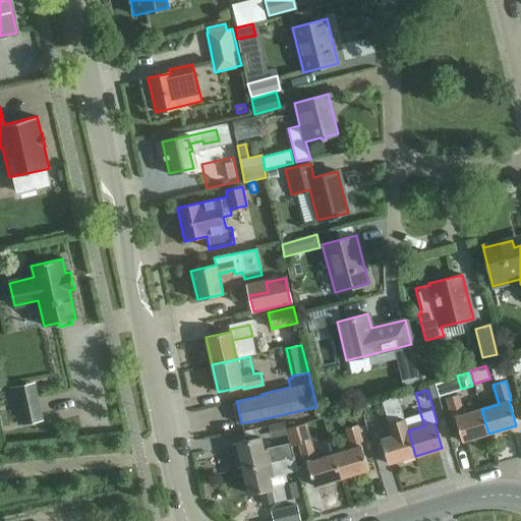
[(454,417),(461,442),(488,433),(481,409),(463,414),(457,395),(446,399),(452,418),(454,417)]
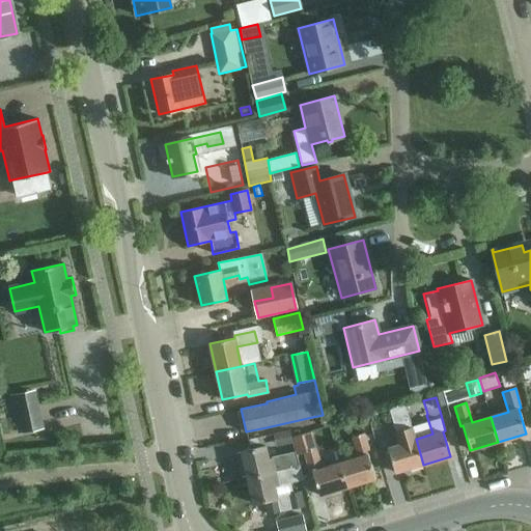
[(387,448),(395,473),(423,465),(416,439),(417,439),(404,404),(389,409),(400,444),(387,448)]
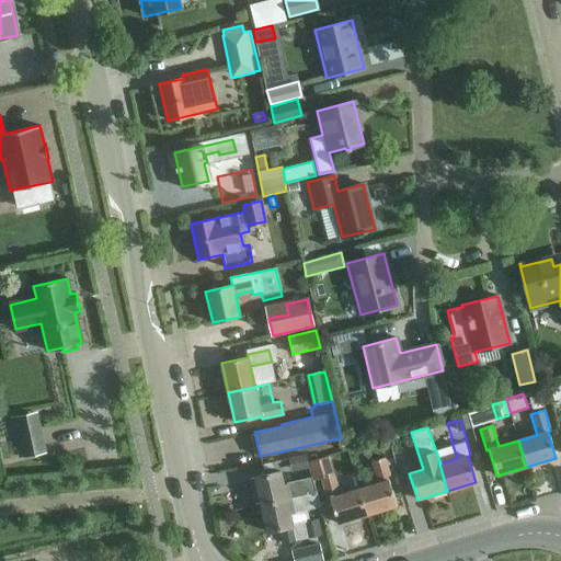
[(39,428),(14,434),(20,457),(45,451),(39,428)]
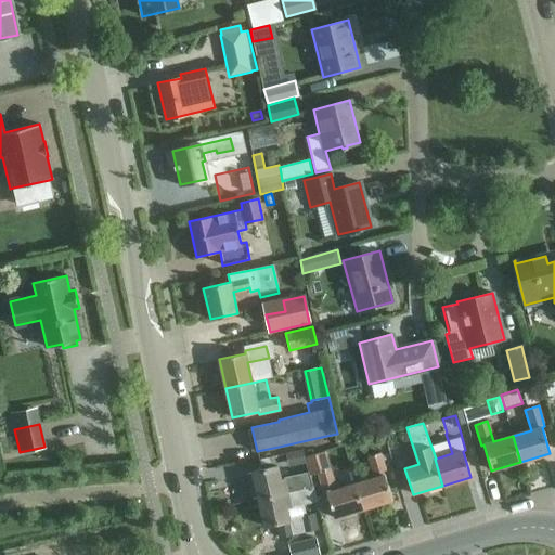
[(302,450),(289,452),(292,462),(294,462),(295,466),(306,464),(305,456),(302,450)]
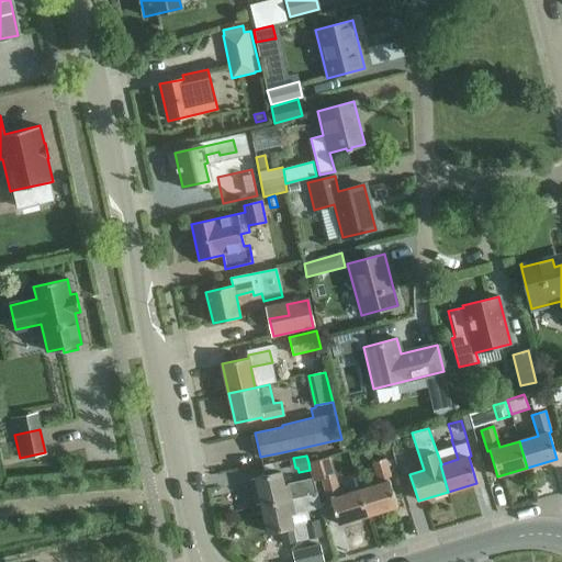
[(338,525),(368,516),(359,489),(340,495),(329,458),(308,464),(312,478),(315,481),(322,479),(328,499),(330,498),(338,525)]
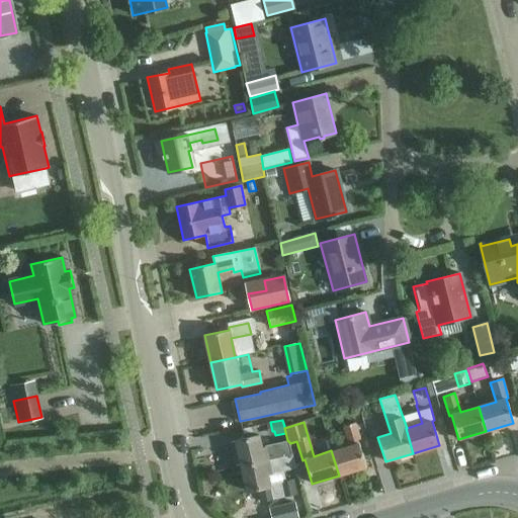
[(331,450),(339,476),(365,467),(358,443),(361,442),(355,423),(343,427),(348,445),(331,450)]
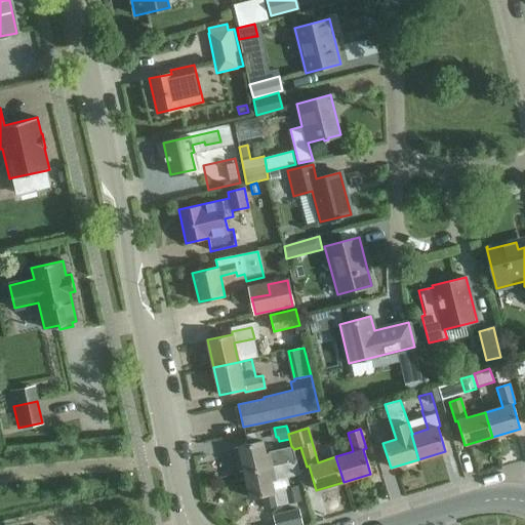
[(244,471),(296,458),(294,449),(291,446),(265,452),(263,441),(238,446),(244,471)]
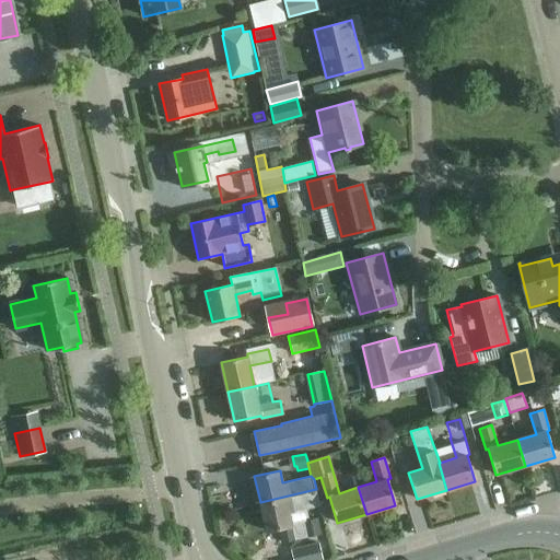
[(282,543),(321,534),(317,518),(291,524),(288,510),(319,502),(316,489),(260,502),(266,531),(279,528),(282,543)]
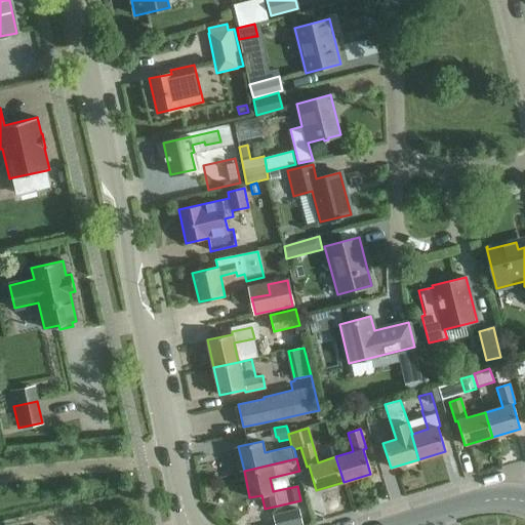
[(299,509),(273,515),(275,524),(303,524),(304,524),(299,509)]
